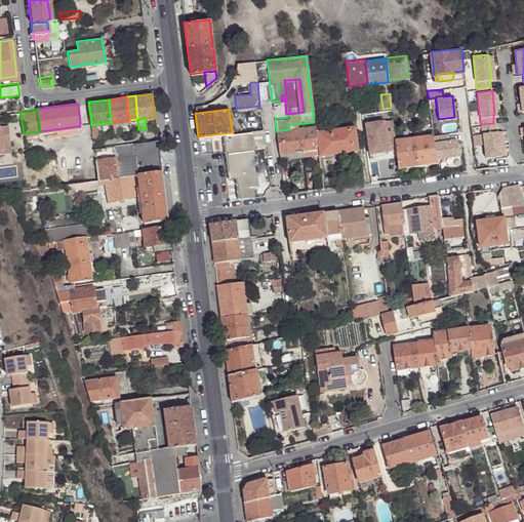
[(393,119),(365,122),(369,151),(388,150),(387,144),(396,143),(395,138),(393,124),(393,119)]
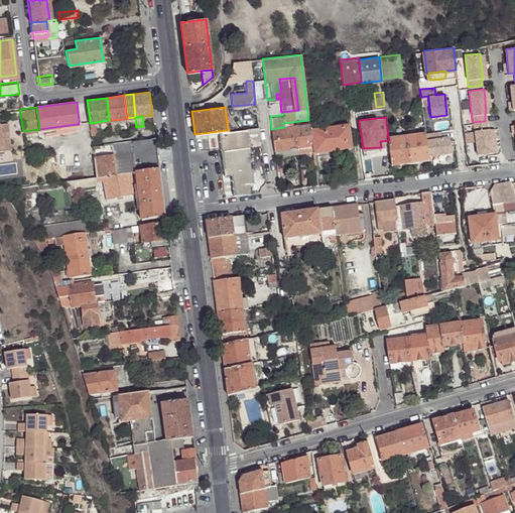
[(0,146),(4,146),(2,130),(8,129),(7,121),(0,121),(0,146)]
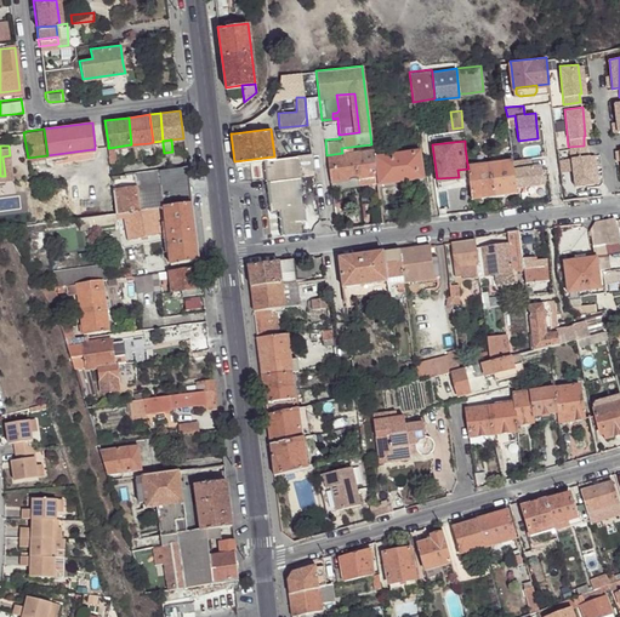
[(584,146),(568,147),(572,184),(590,183),(587,154),(585,154),(584,146)]
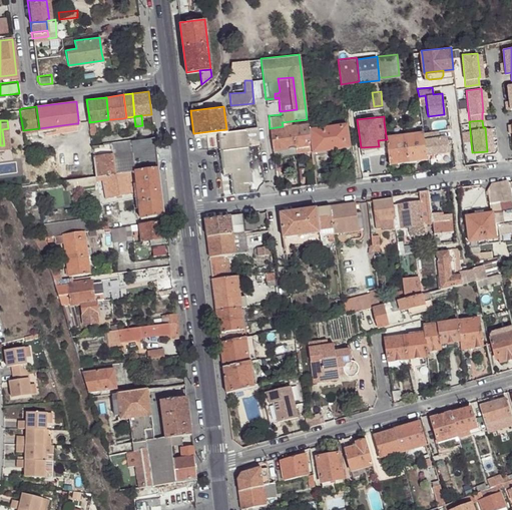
[(76,123),(39,128),(40,131),(50,130),(51,132),(77,129),(76,123)]
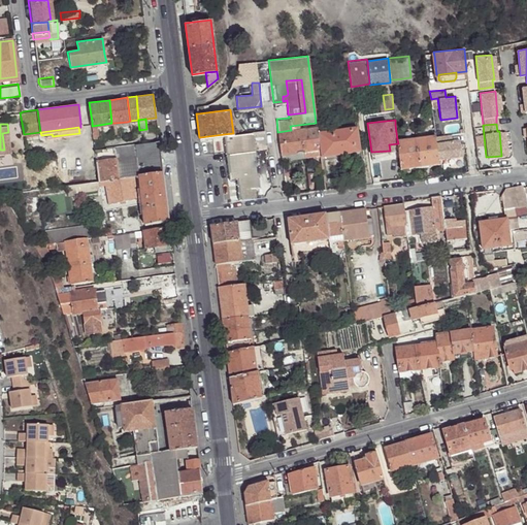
[(300,129),(303,151),(319,149),(317,132),(317,127),(300,129)]
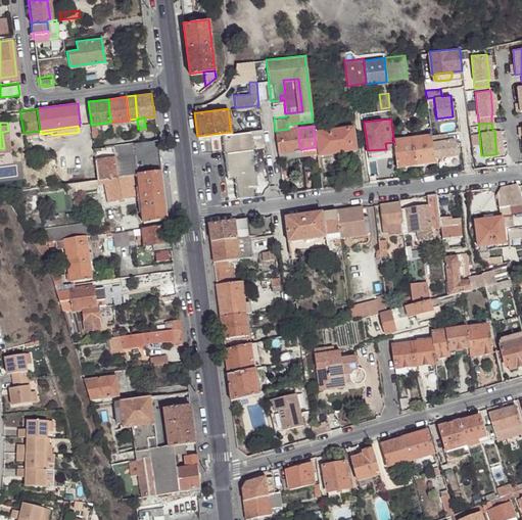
[(314,131),(316,147),(317,153),(333,151),(356,149),(352,129),(348,129),(347,127),(329,128),(329,129),(314,131)]
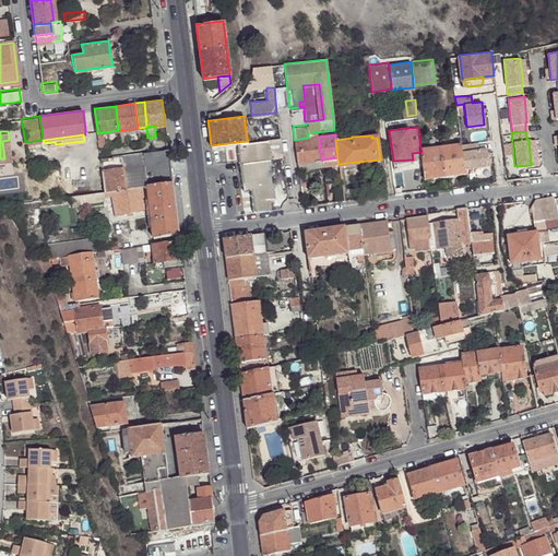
[(308,138),(294,140),(297,163),(321,160),(318,137),(308,138)]
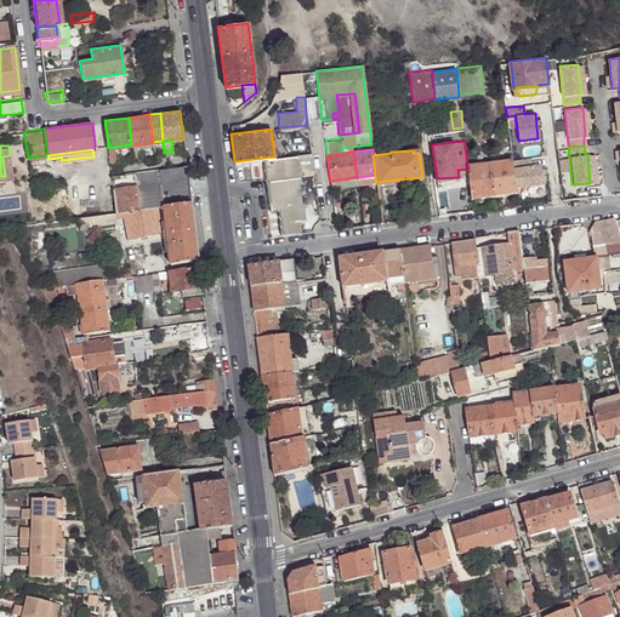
[(277,209),(280,234),(300,232),(299,220),(303,218),(300,177),(314,175),(311,153),(274,156),(263,158),(269,210),(277,209)]
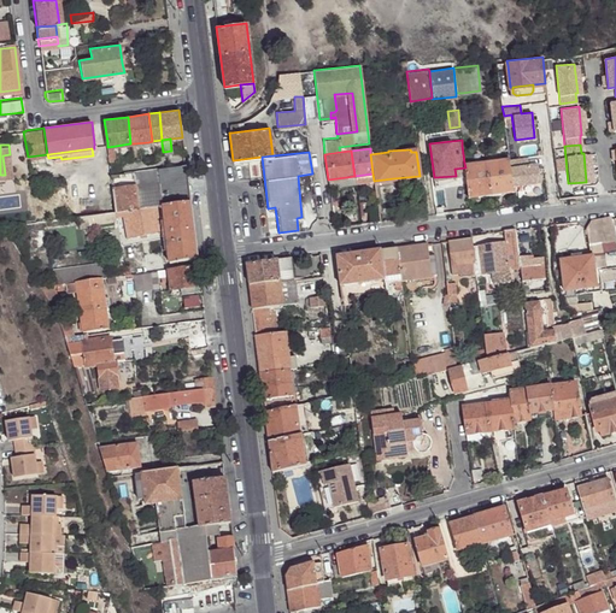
[(10,154),(3,155),(5,175),(13,174),(10,154)]
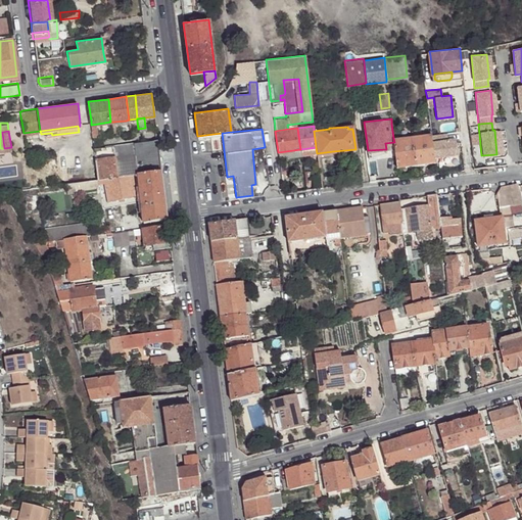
[(445,131),(430,133),(430,134),(433,156),(457,154),(455,139),(446,140),(445,131)]
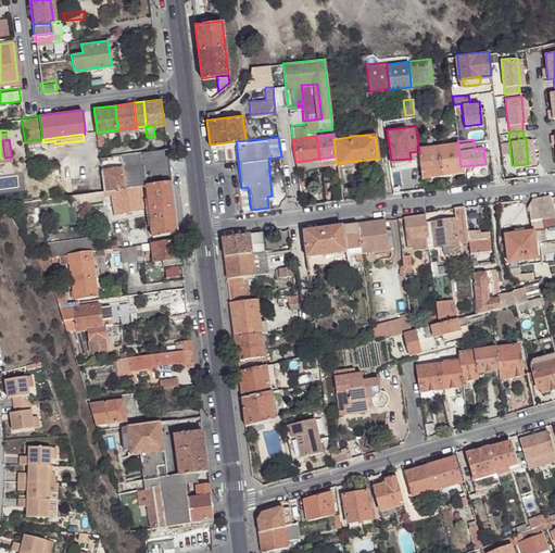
[(457,142),(418,147),(419,151),(421,177),(462,172),(461,166),(457,142)]
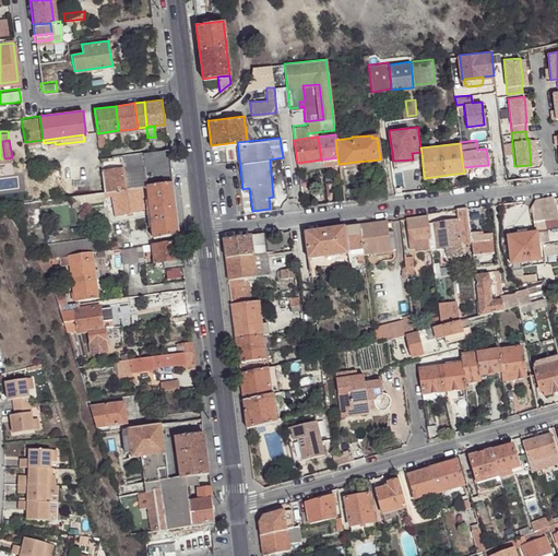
[(142,151),(145,185),(171,180),(168,148),(142,151)]
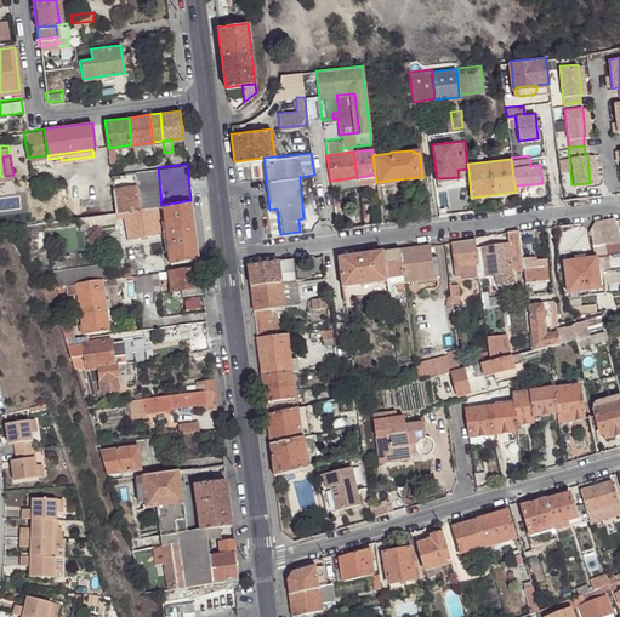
[(155,205),(161,205),(158,167),(152,169),(152,183),(136,186),(138,207),(141,207),(155,205)]
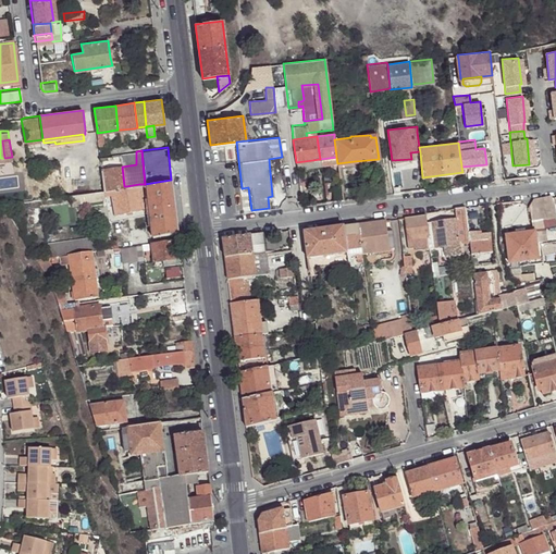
[(99,156),(101,169),(122,167),(136,164),(136,151),(103,156),(99,156)]
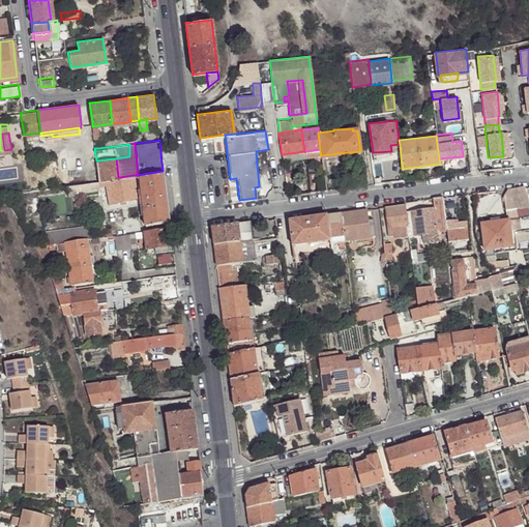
[(320,149),(304,151),(304,157),(321,155),(320,149)]
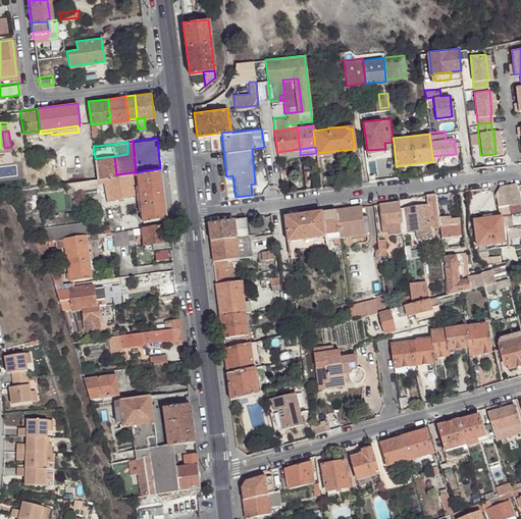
[(61,157),(63,168),(69,167),(67,148),(60,149),(61,157)]
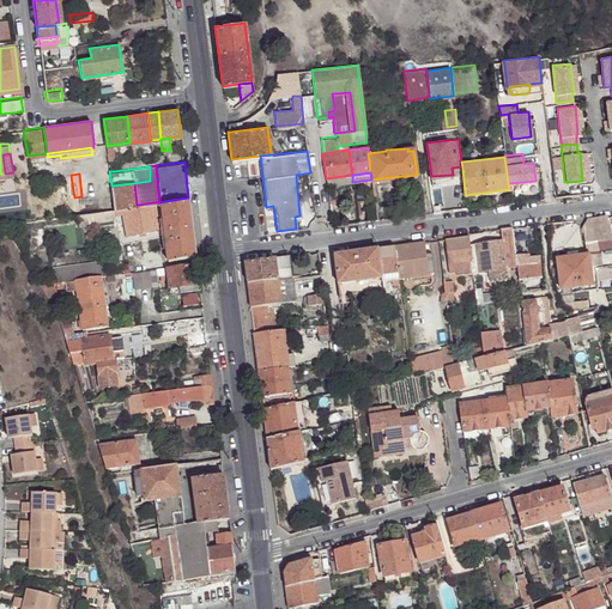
[(326,184),(326,186),(352,182),(352,175),(326,178),(326,184)]
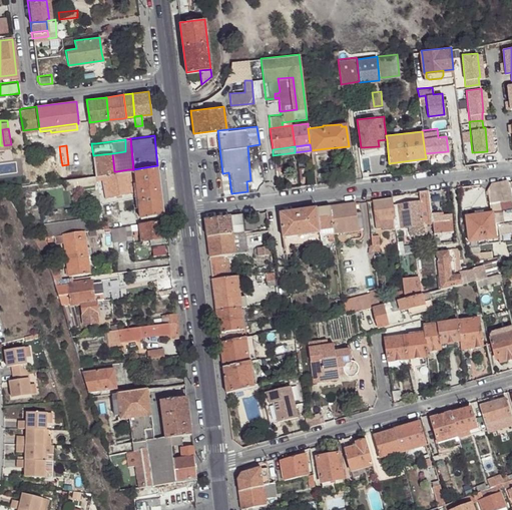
[(93,158),(95,174),(102,173),(114,171),(112,153),(93,155),(93,158)]
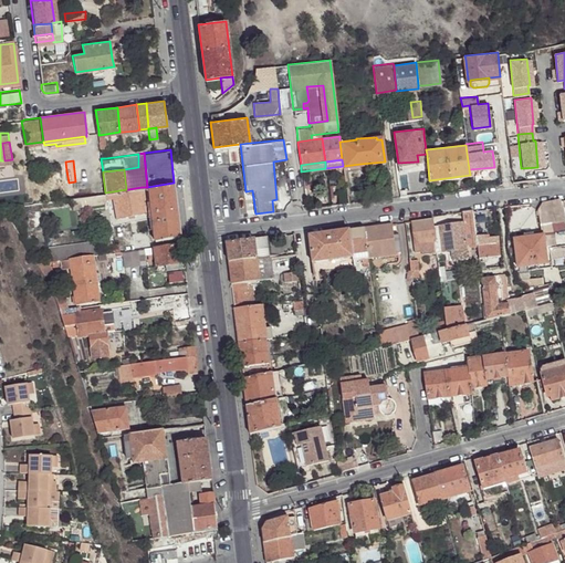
[(93,179),(94,194),(105,193),(103,175),(91,177),(91,179),(93,179)]
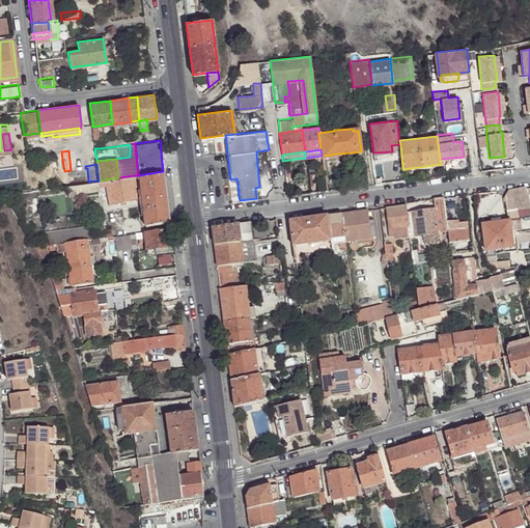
[(64,171),(65,185),(75,184),(88,182),(87,168),(85,168),(71,170),(64,171)]
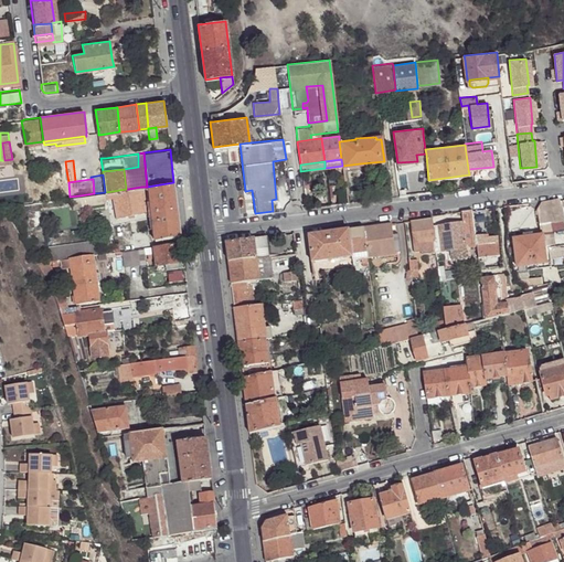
[(155,239),(180,235),(178,218),(176,202),(173,182),(147,187),(155,239)]
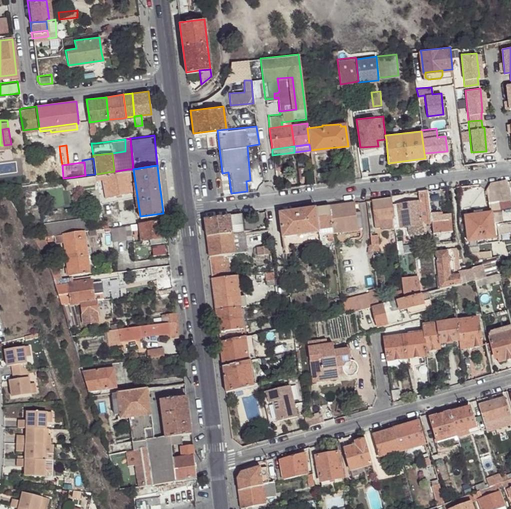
[(116,171),(119,192),(131,191),(128,169),(116,171)]
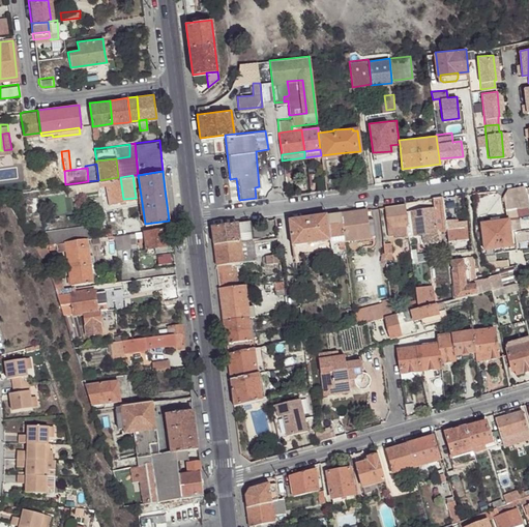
[(106,179),(106,185),(107,187),(109,202),(123,199),(120,177),(118,177),(106,179)]
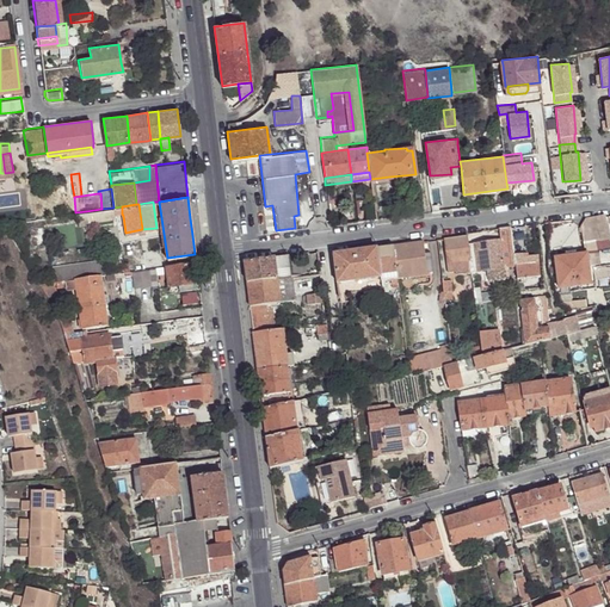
[(75,212),(42,216),(42,223),(78,221),(78,224),(88,224),(88,222),(103,220),(112,218),(114,215),(122,214),(122,206),(114,208),(102,209),(86,211),(75,212)]
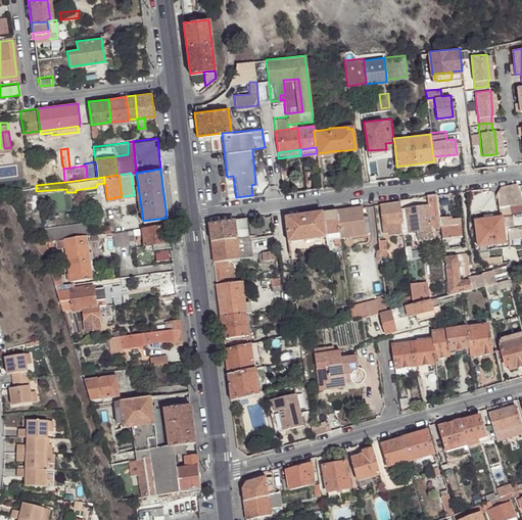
[(494,194),(497,217),(502,216),(504,240),(521,237),(521,226),(514,227),(510,207),(521,204),(521,203),(518,182),(501,184),(494,194)]
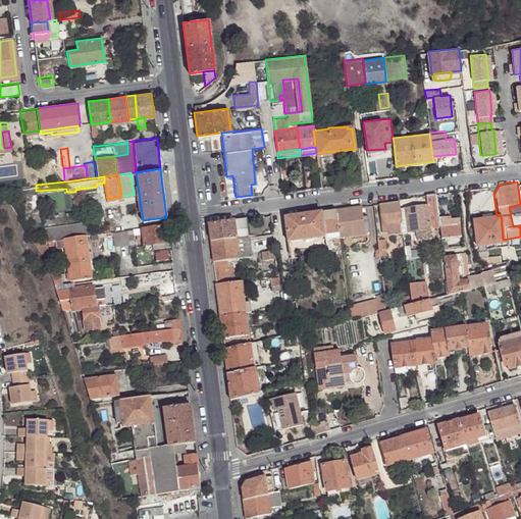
[(425,193),(427,203),(405,206),(400,206),(402,230),(408,229),(416,228),(429,226),(439,225),(438,216),(436,192),(425,193)]
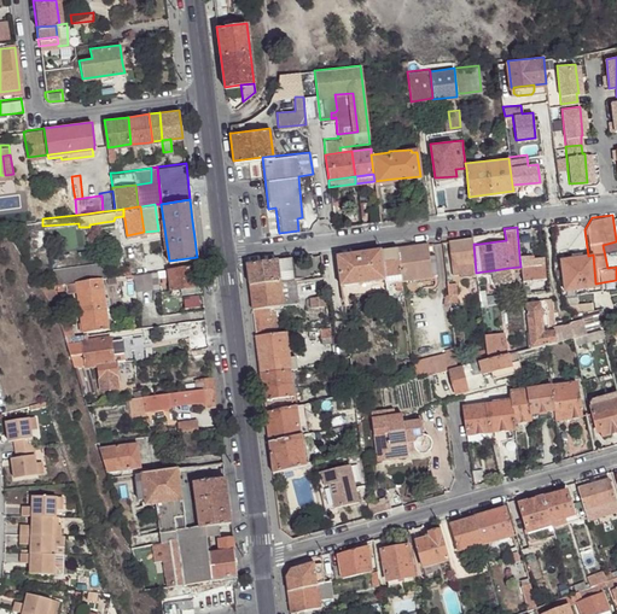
[(476,273),(473,244),(472,237),(471,237),(448,239),(453,273),(460,272),(461,274),(476,273)]
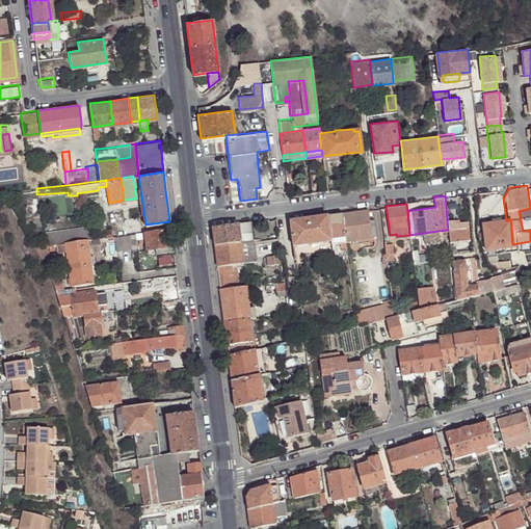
[(344,232),(369,229),(367,208),(342,212),(344,232)]
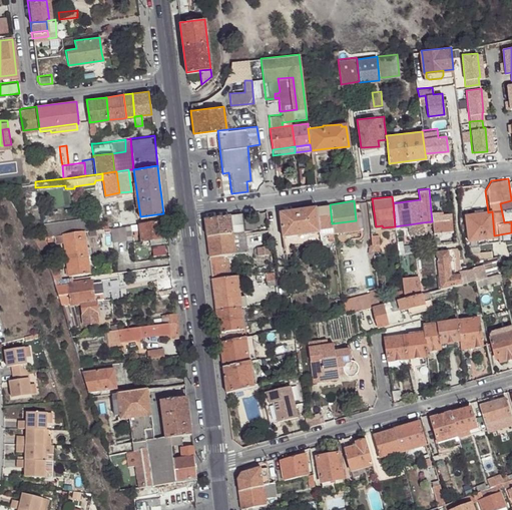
[(332,223),(330,204),(316,205),(319,227),(332,226),(332,223)]
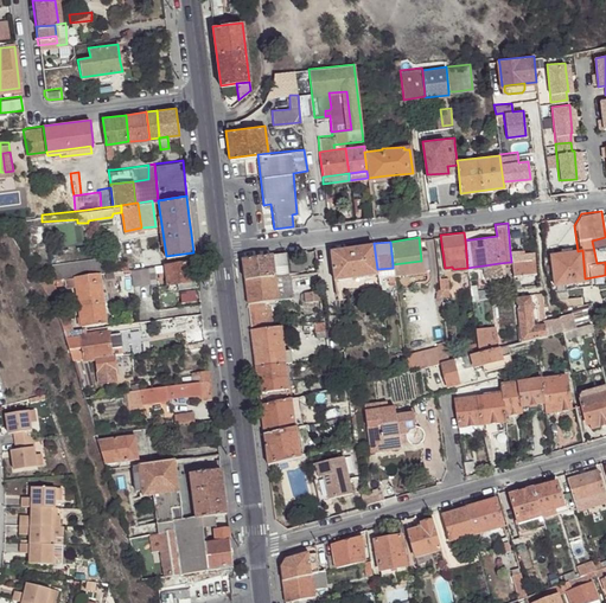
[(377,269),(374,243),(330,249),(335,278),(377,273),(377,269)]
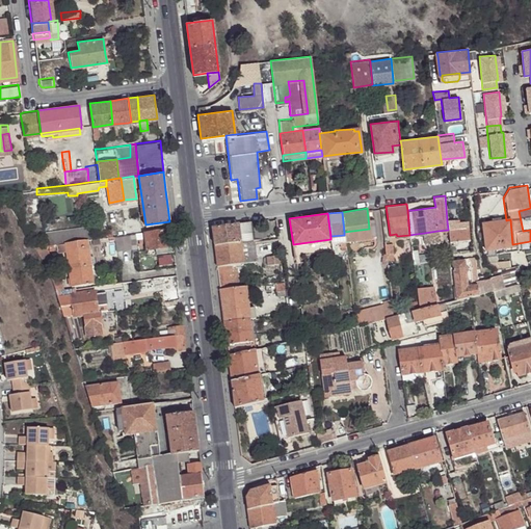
[(253,241),(250,219),(211,225),(214,243),(241,239),(242,242),(253,241)]
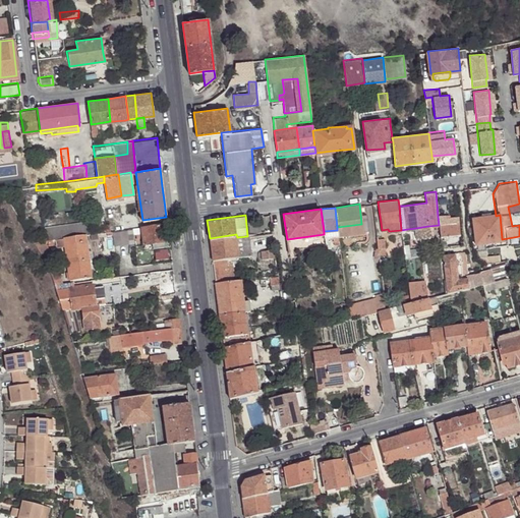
[(460,234),(459,223),(458,216),(445,218),(445,215),(438,216),(439,225),(440,236),(460,234)]
